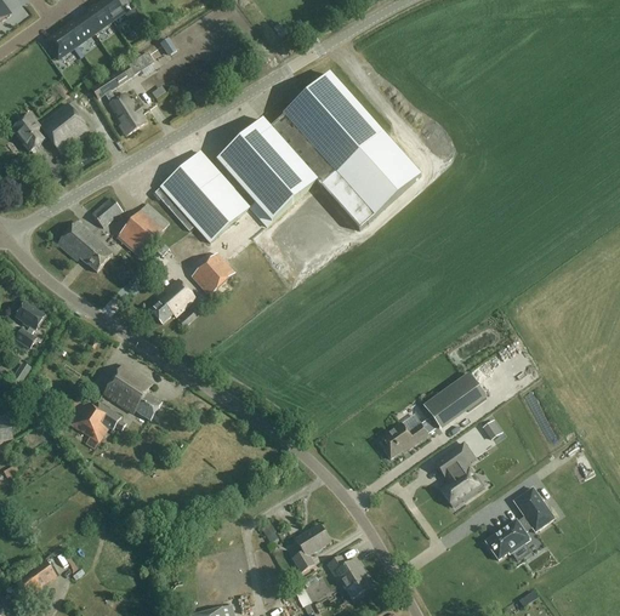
[(80,16),(90,30),(96,26),(108,17),(95,0),(83,9),(86,12),(80,16)]
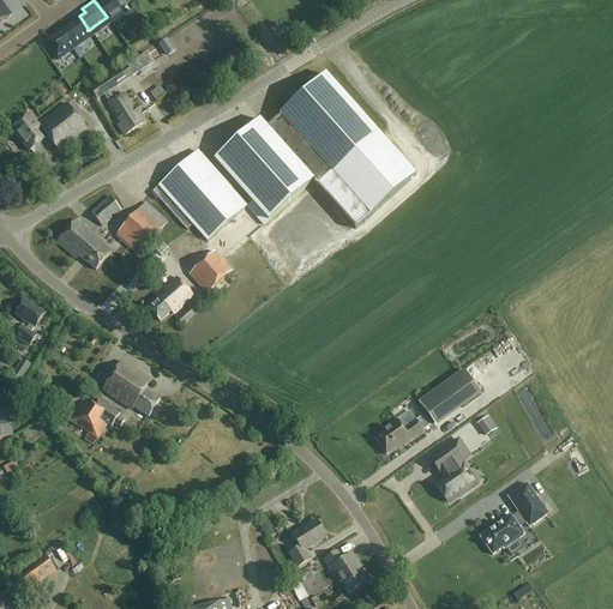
[(94,0),(107,17),(118,8),(112,0),(94,0)]
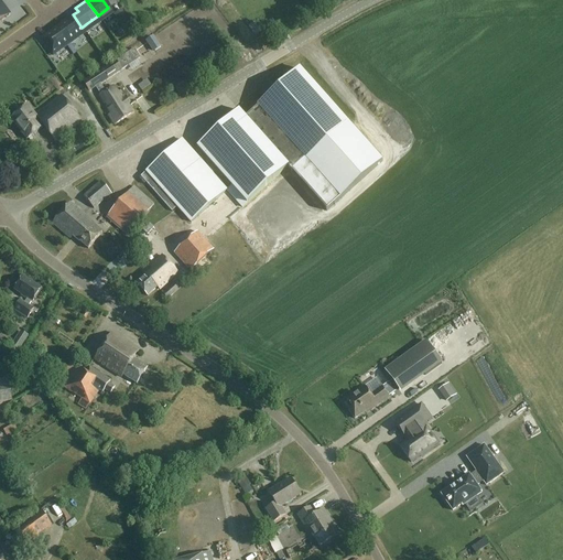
[(76,31),(82,28),(73,14),(67,19),(65,15),(54,23),(66,39),(76,31)]
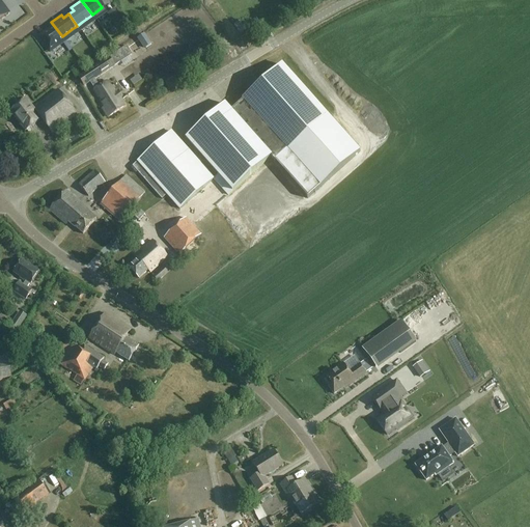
[(52,44),(62,36),(51,22),(40,29),(52,44)]
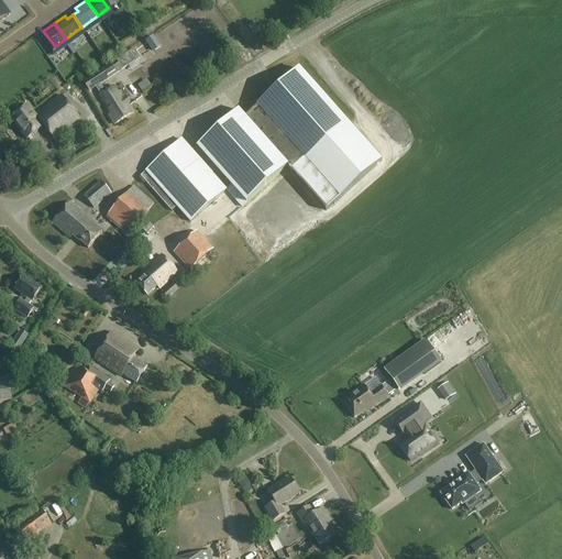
[(153,32),(144,37),(152,48),(160,44),(153,32)]
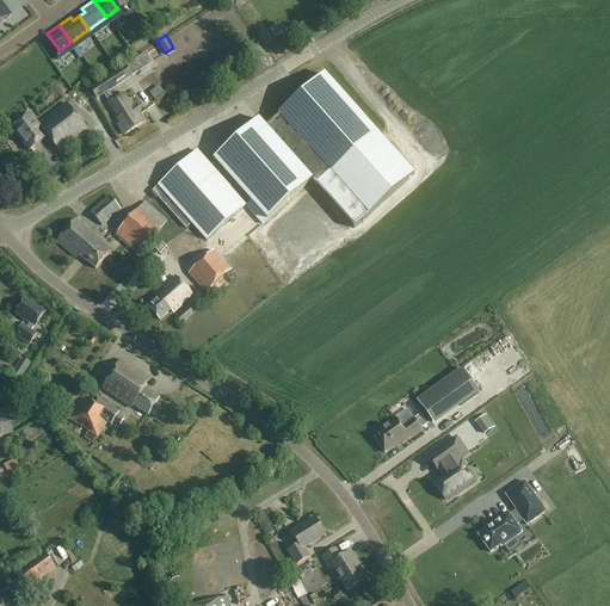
[(145,49),(124,61),(131,72),(152,60),(145,49)]
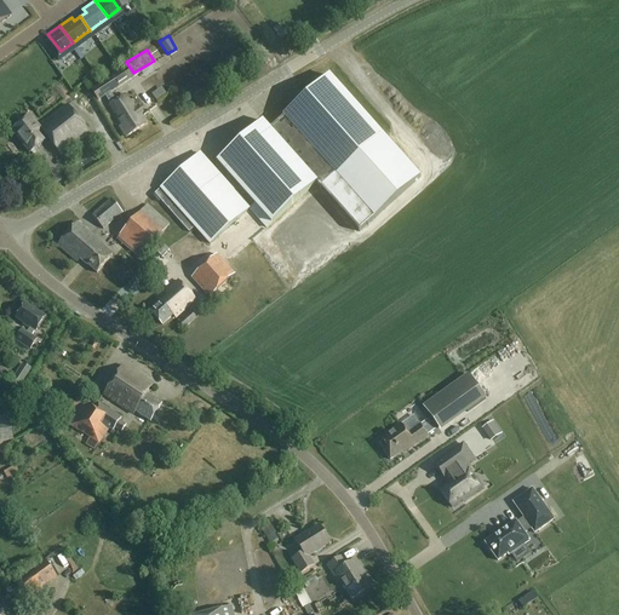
[(124,132),(145,119),(139,109),(136,110),(124,91),(114,96),(110,90),(133,73),(126,62),(90,86),(97,97),(104,92),(109,99),(108,101),(121,121),(118,122),(124,132)]
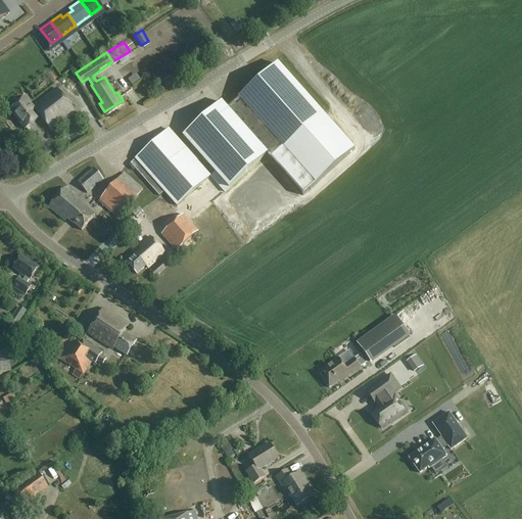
[(167,126),(134,156),(164,188),(177,202),(182,198),(200,182),(208,174),(224,190),(231,184),(234,187),(236,189),(267,224),(309,186),(348,149),(354,144),(330,118),(323,109),(289,73),(278,59),(228,105),(222,98),(194,123),(184,133),(178,138),(167,126)]
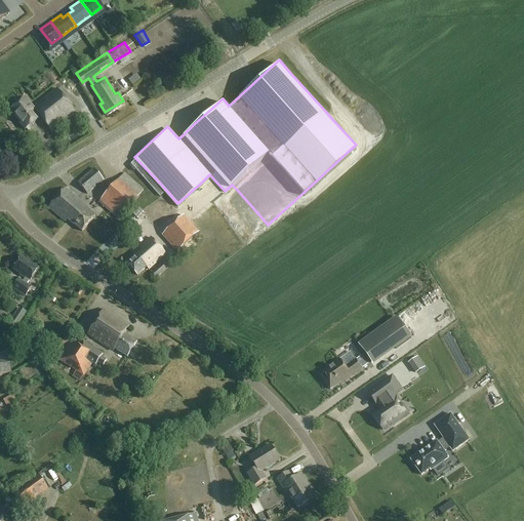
[(32,103),(26,94),(9,106),(24,125),(40,114),(50,128),(75,110),(56,85),(32,103)]
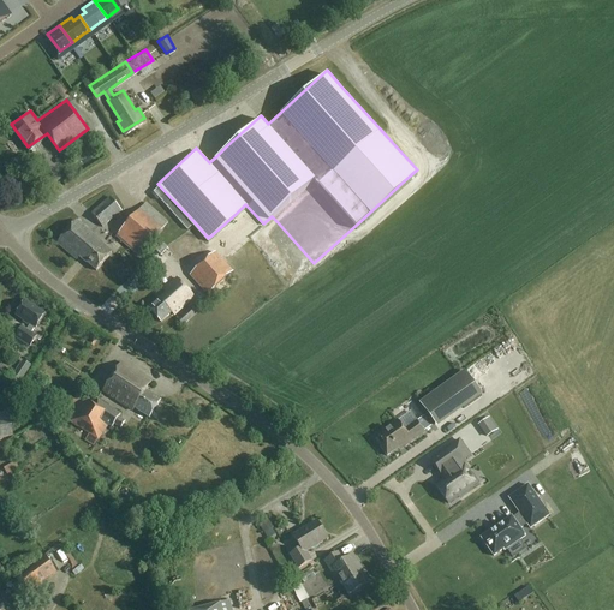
[(108,193),(90,210),(101,223),(120,208),(108,193)]
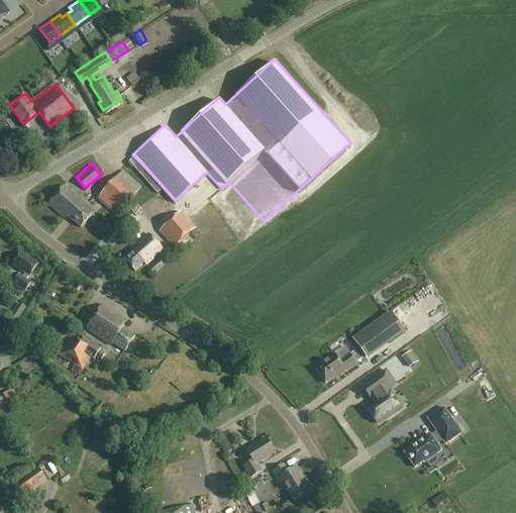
[(97,195),(115,211),(140,184),(122,168),(97,195)]
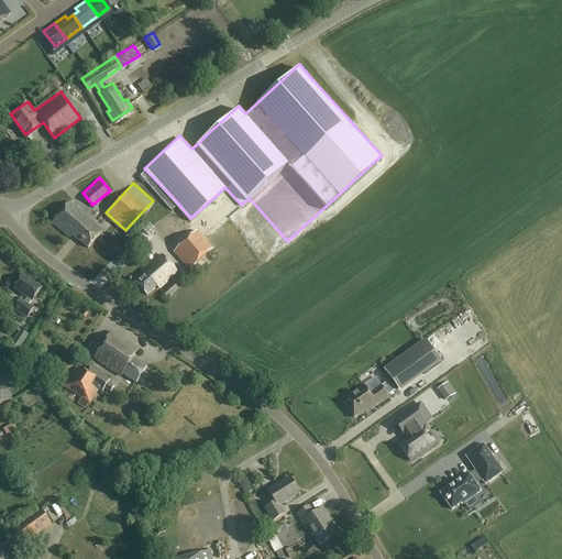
[(86,244),(100,228),(92,222),(92,221),(67,199),(51,219),(68,234),(70,231),(86,244)]
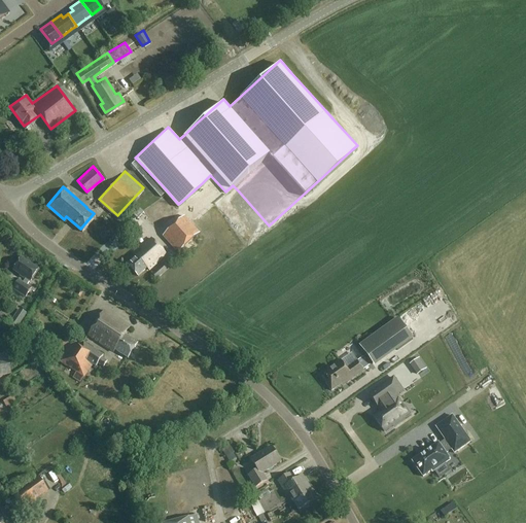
[(183,214),(163,233),(178,250),(199,231),(183,214)]
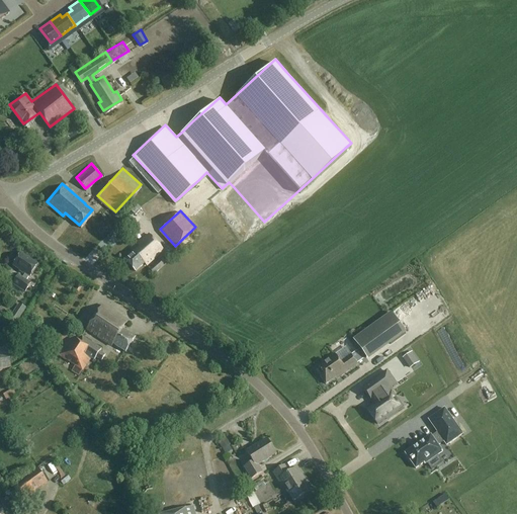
[(146,263),(162,248),(148,231),(136,241),(137,244),(122,255),(134,268),(143,260),(146,263)]
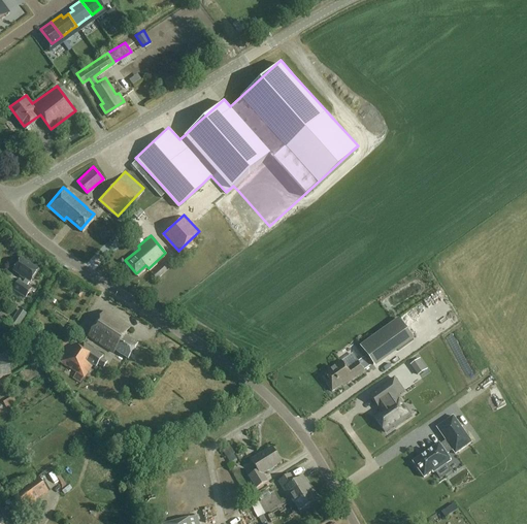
[(30,277),(38,265),(21,254),(13,266),(30,277)]
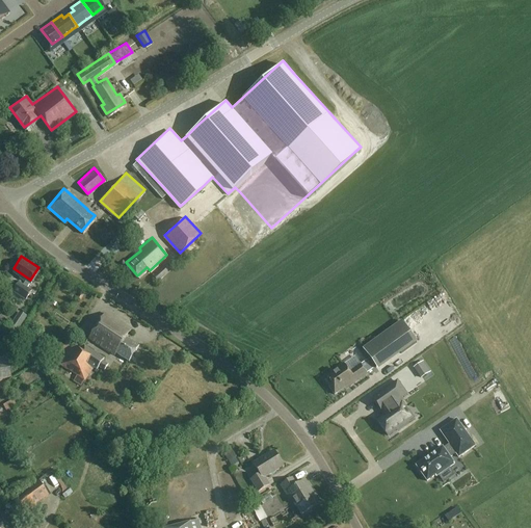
[(169,268),(164,262),(153,273),(158,279),(169,268)]
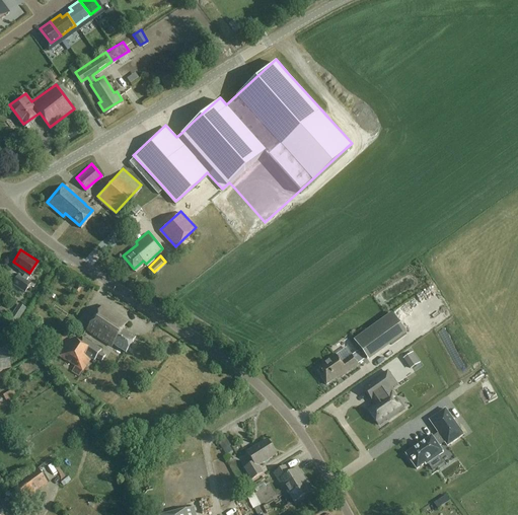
[(13,280),(24,288),(30,279),(18,272),(13,280)]
